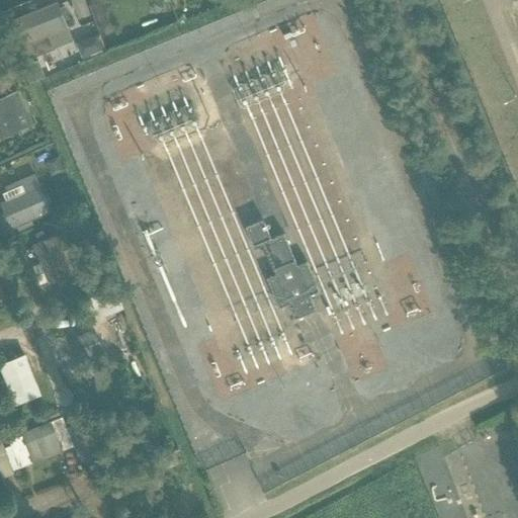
[(35,57),(73,41),(57,2),(17,18),(28,44),(29,44),(35,57)]
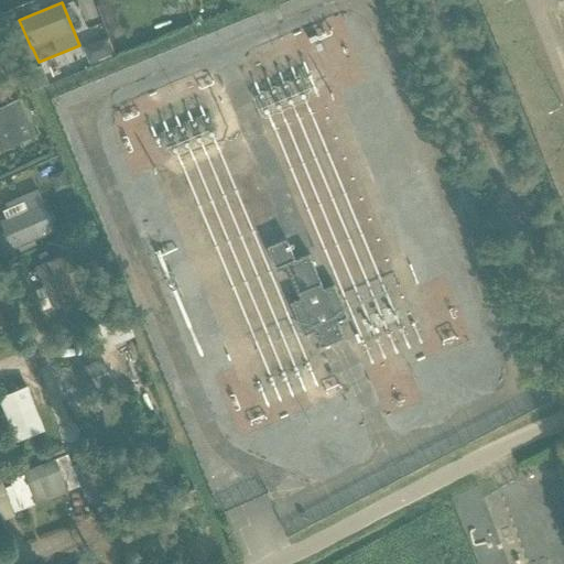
[(85,63),(110,57),(106,40),(94,43),(87,15),(78,18),(82,31),(78,32),(85,63)]
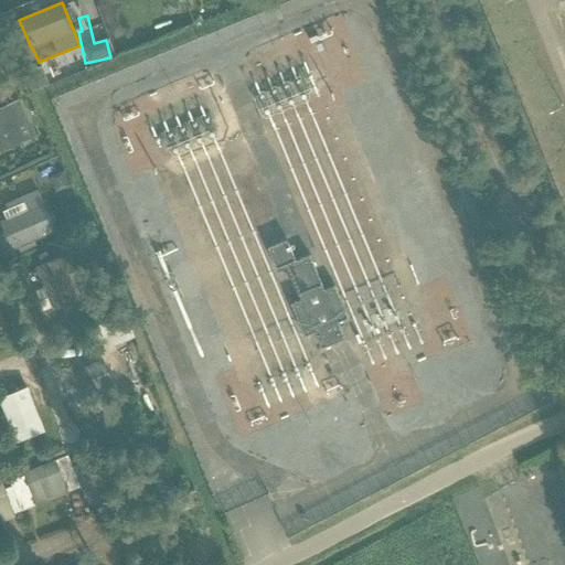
[(0,153),(36,137),(19,99),(0,108),(0,153)]
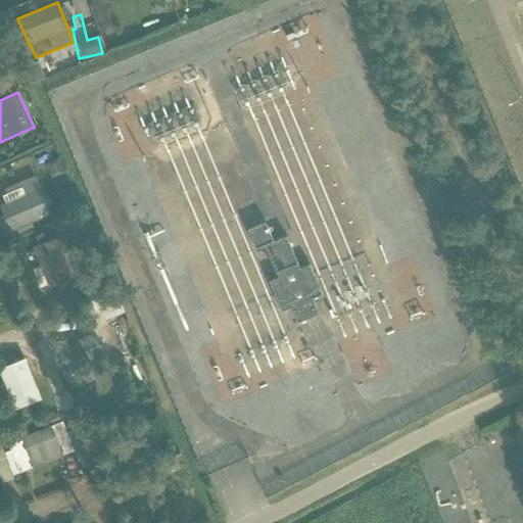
[(50,179),(63,174),(57,159),(44,164),(50,179)]
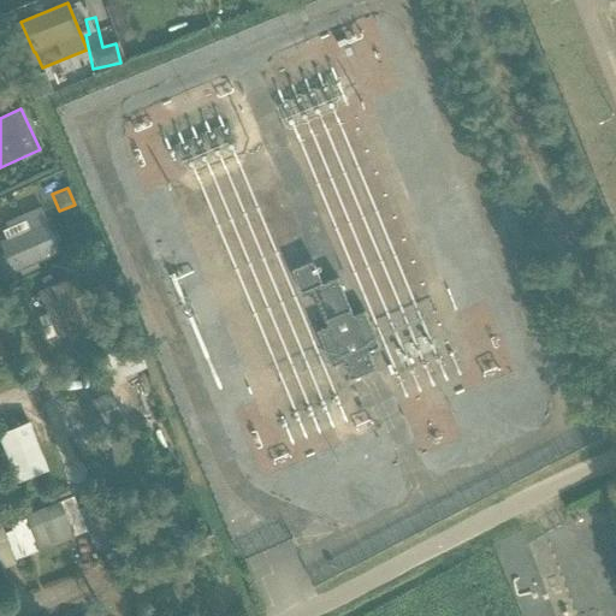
[(37,265),(61,254),(47,221),(29,230),(25,221),(3,231),(6,240),(0,242),(0,247),(3,253),(0,254),(0,279),(3,285),(17,279),(15,273),(19,271),(22,276),(39,268),(37,265)]
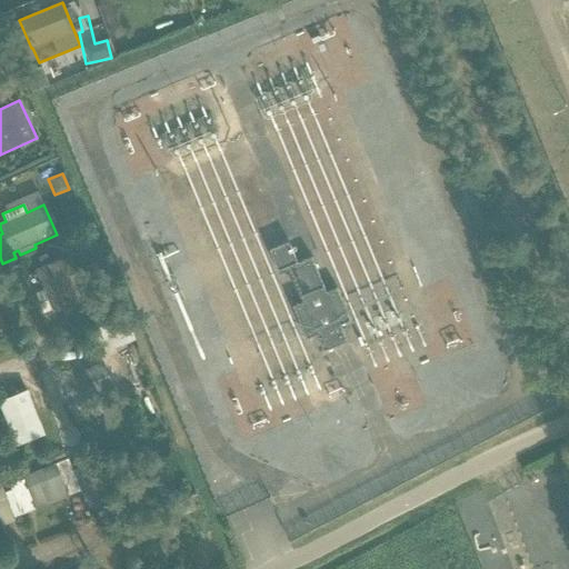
[(325,292),(311,258),(297,263),(287,238),(272,243),(273,248),(268,251),(278,276),(287,272),(286,269),(288,268),(302,303),(292,307),(306,340),(316,336),(323,352),(347,342),(339,326),(350,322),(336,289),(325,292)]
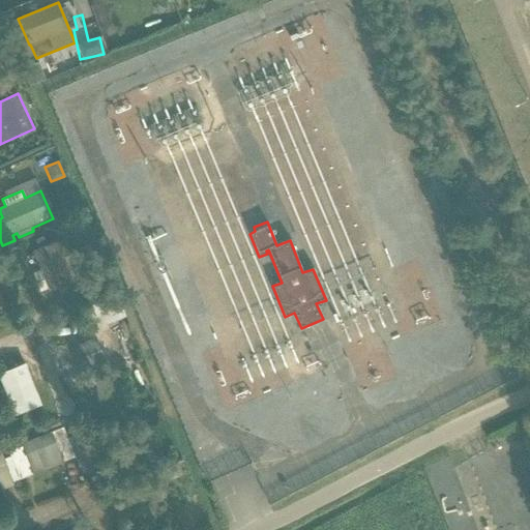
[(49,291),(74,282),(64,257),(68,255),(62,239),(33,251),(41,270),(32,273),(39,293),(49,289),(49,291)]
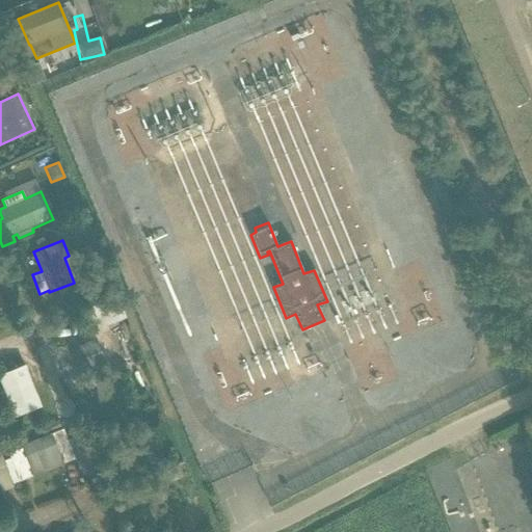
[(101,328),(114,323),(110,313),(97,317),(101,328)]
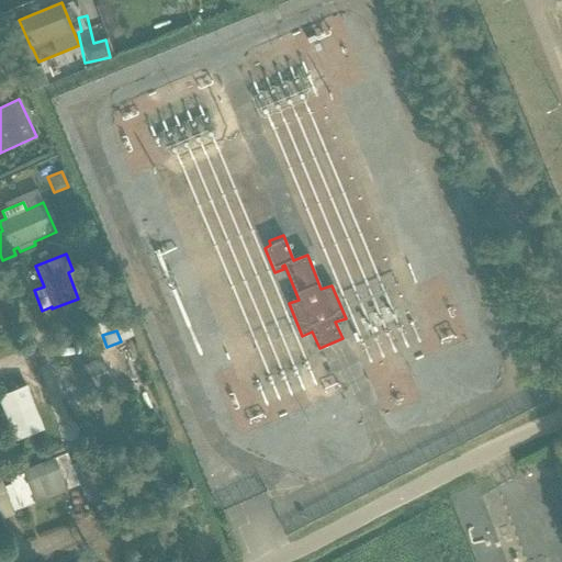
[(69,403),(112,384),(102,358),(58,377),(69,403)]
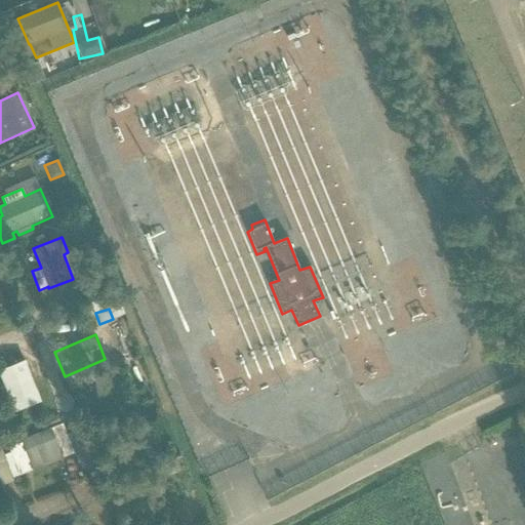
[(0,374),(14,413),(42,402),(26,360),(0,370),(0,374)]
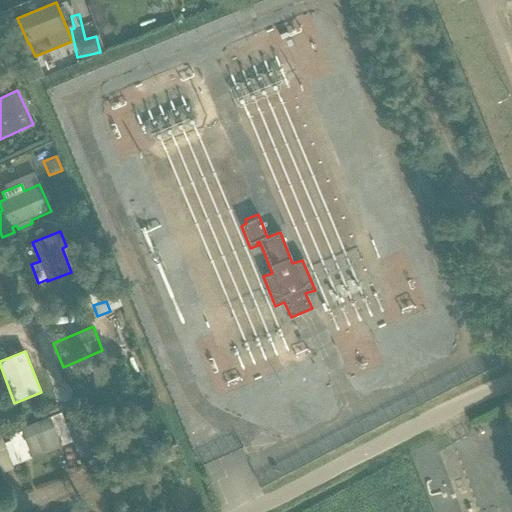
[(62,447),(73,443),(61,413),(20,428),(21,432),(8,436),(10,442),(4,444),(12,466),(32,459),(33,460),(63,449),(62,447)]
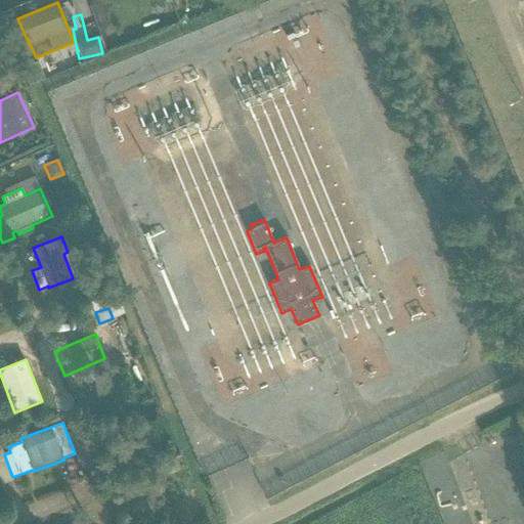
[(0,496),(6,495),(2,484),(12,481),(0,448),(0,496)]
